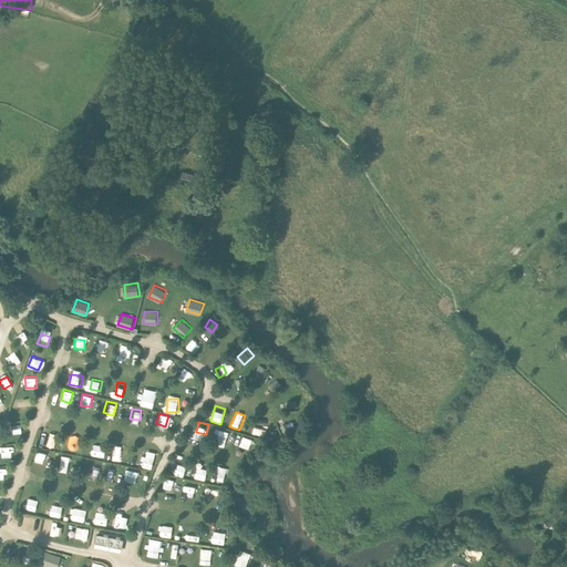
[(9,424),(10,435),(21,435),(20,423),(9,424)]
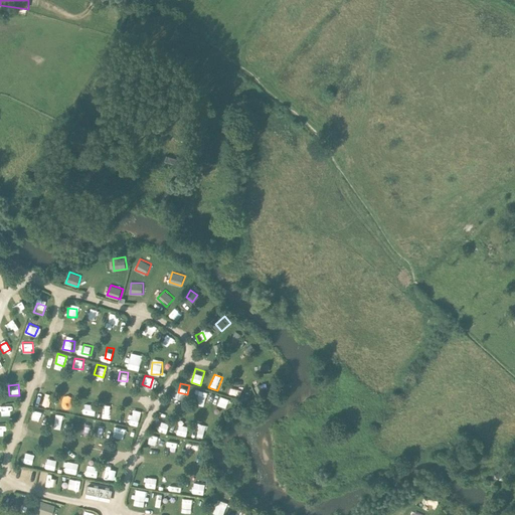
[(196,397),(203,399),(205,391),(198,389),(196,397)]
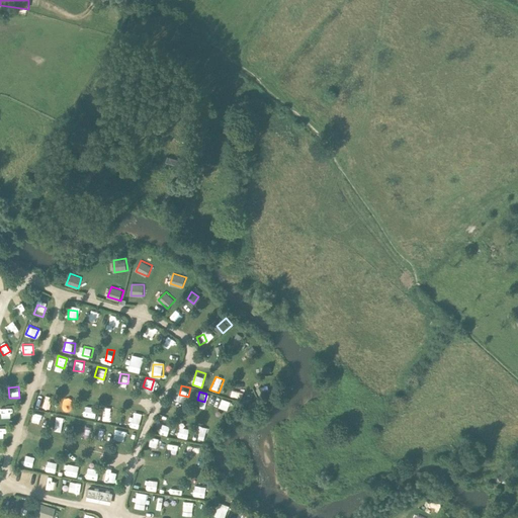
[(220,408),(231,410),(233,401),(222,399),(220,408)]
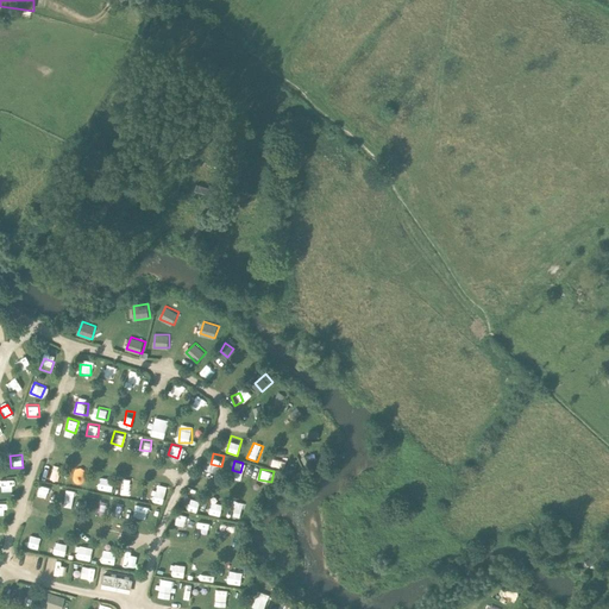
[(76,473),(73,483),(85,485),(87,476),(76,473)]
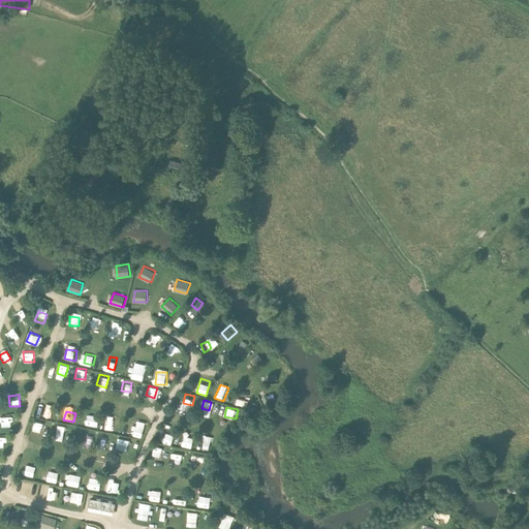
[(89,414),(87,424),(98,426),(100,415),(89,414)]
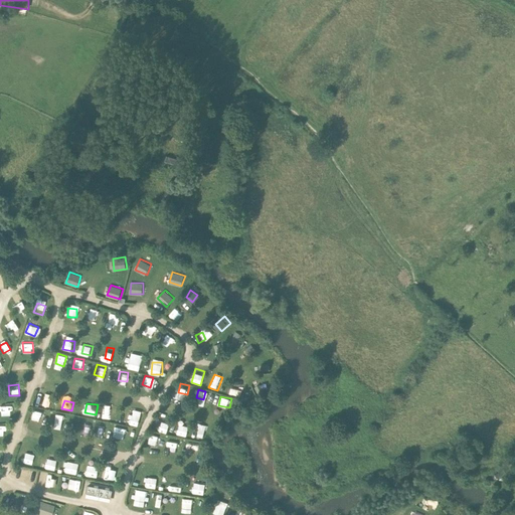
[(80,418),(78,426),(87,430),(90,420),(80,418)]
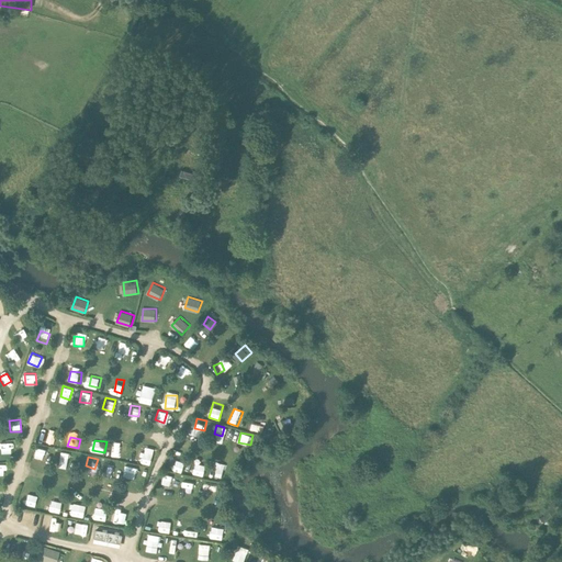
[(172,468),(182,471),(186,462),(176,459),(172,468)]
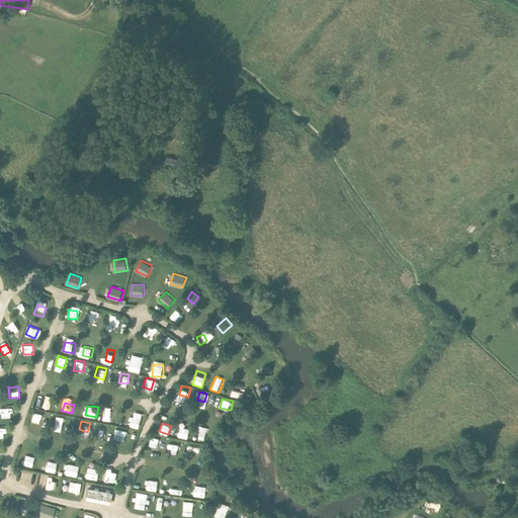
[(189,436),(191,427),(183,425),(181,435),(189,436)]
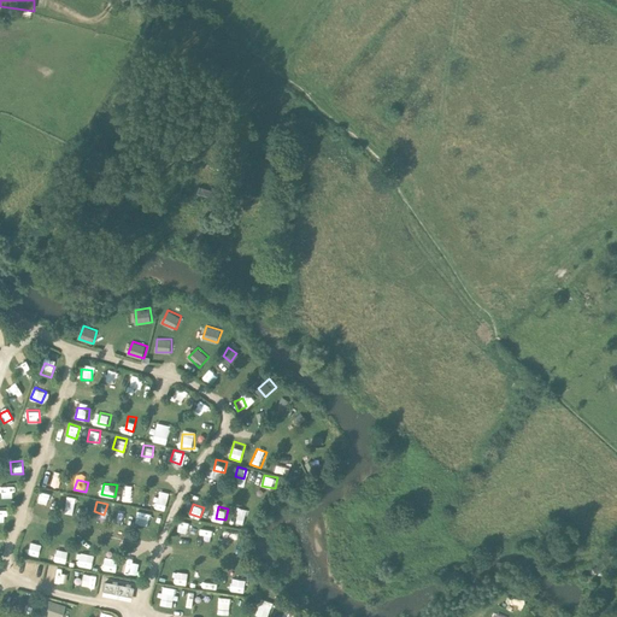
[(121,517),(130,519),(134,510),(124,507),(121,517)]
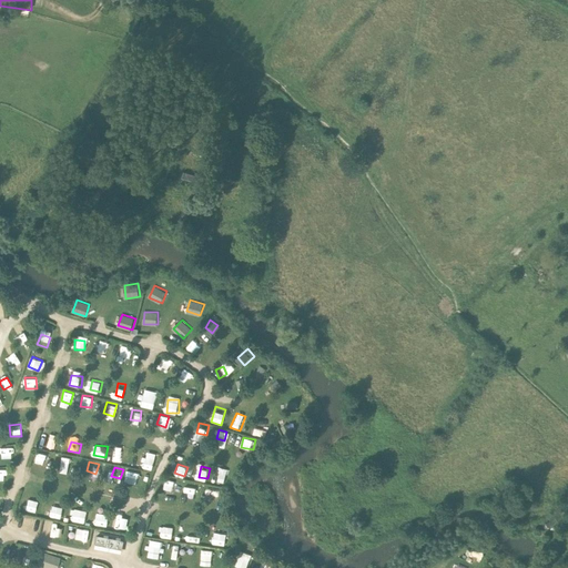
[(139,484),(140,472),(127,470),(127,483),(139,484)]
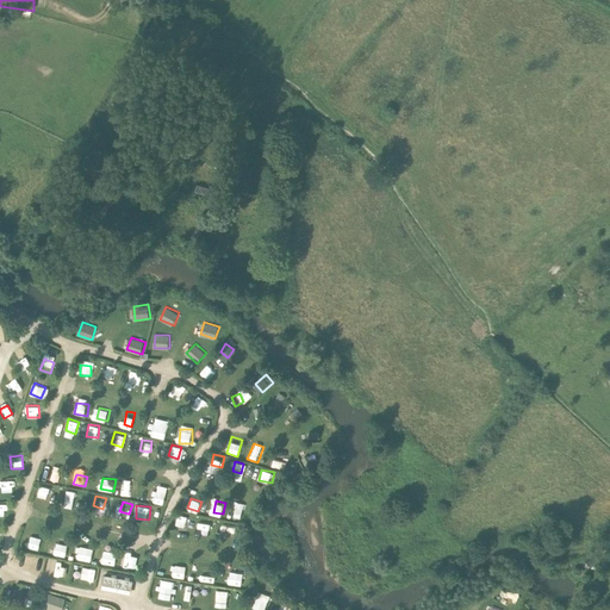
[(182,512),(180,523),(190,526),(192,516),(182,512)]
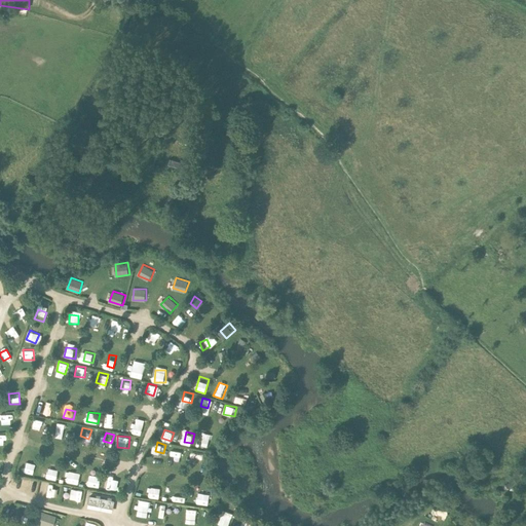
[(173,448),(171,457),(181,459),(183,450),(173,448)]
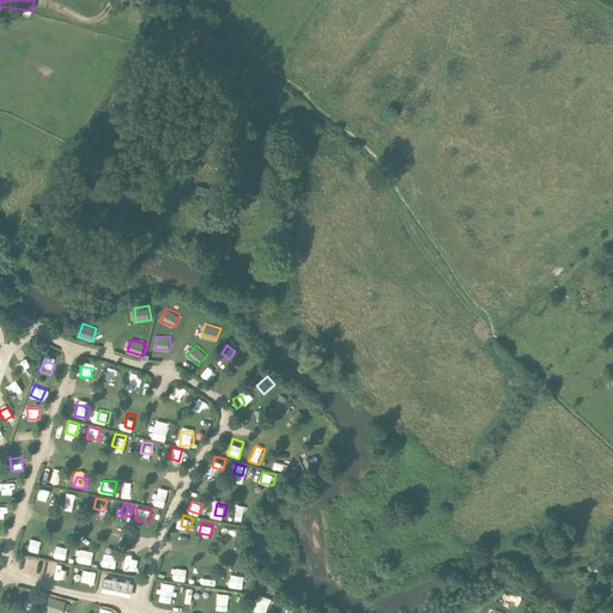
[(238,539),(241,528),(232,526),(230,536),(238,539)]
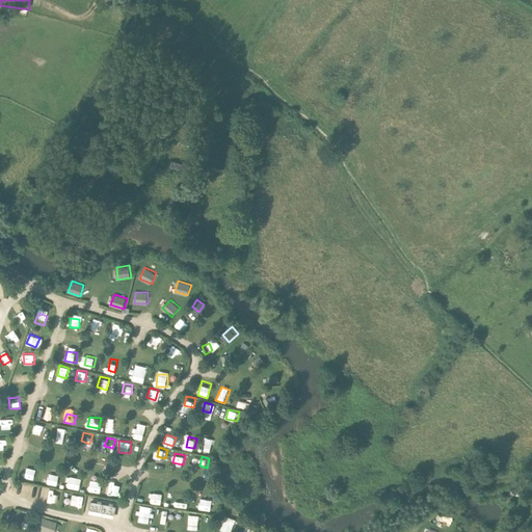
[(49,473),(47,482),(56,484),(58,475),(49,473)]
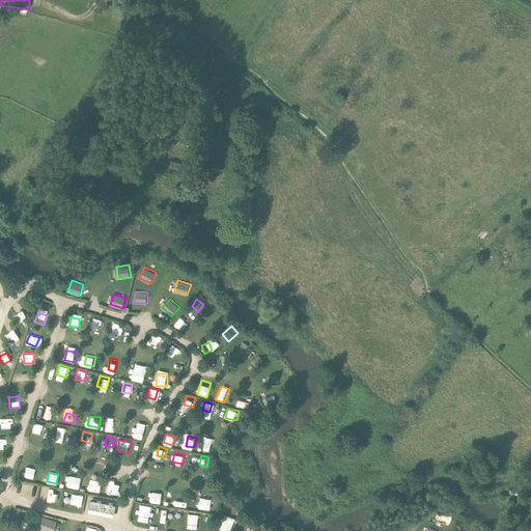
[(67,486),(81,487),(82,476),(68,475),(67,486)]
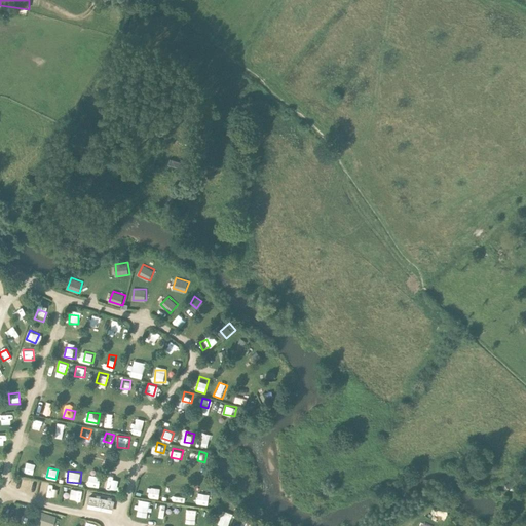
[(88,485),(100,487),(102,478),(90,475),(88,485)]
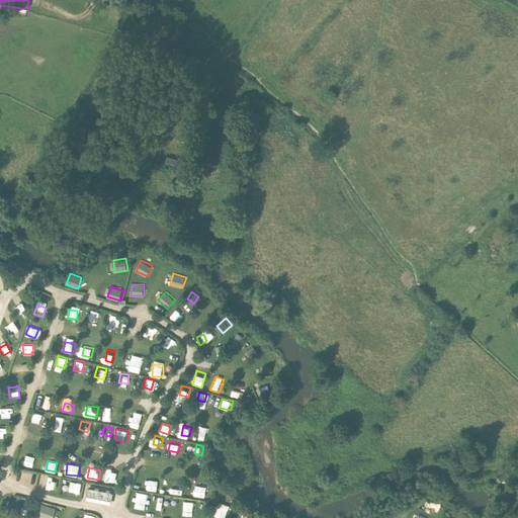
[(108,481),(118,484),(121,473),(110,470),(108,481)]
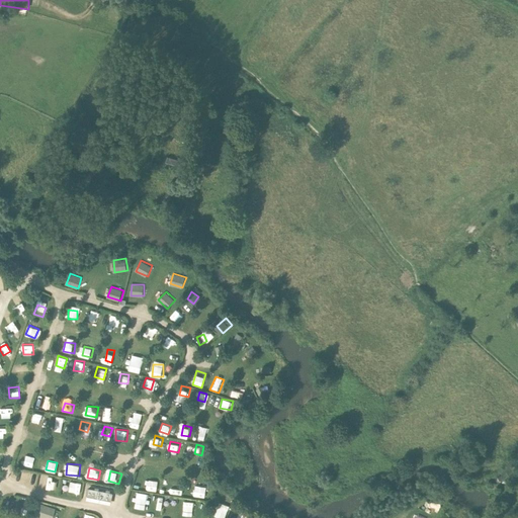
[(51,487),(52,478),(41,477),(40,487),(51,487)]
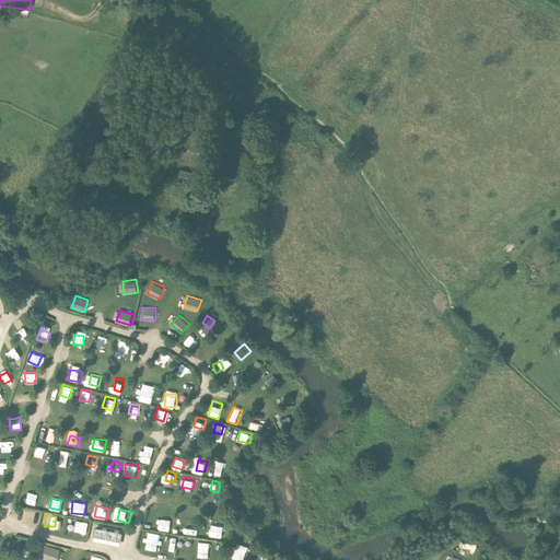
[(160,518),(159,528),(171,529),(172,520),(160,518)]
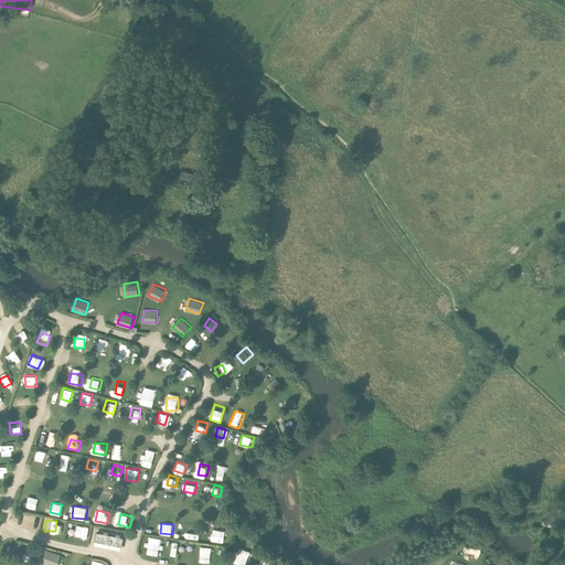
[(88,543),(91,531),(78,529),(76,541),(88,543)]
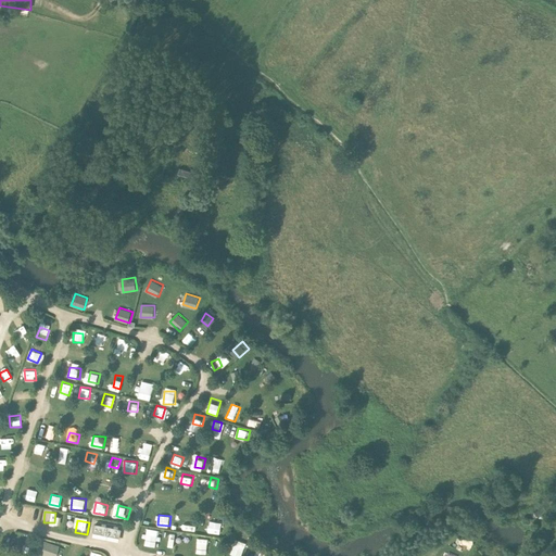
[(207,532),(217,533),(219,523),(210,521),(207,532)]
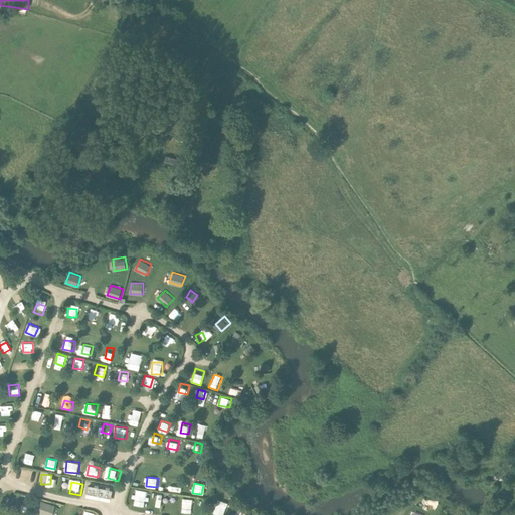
[(111,501),(114,489),(89,484),(87,496),(111,501)]
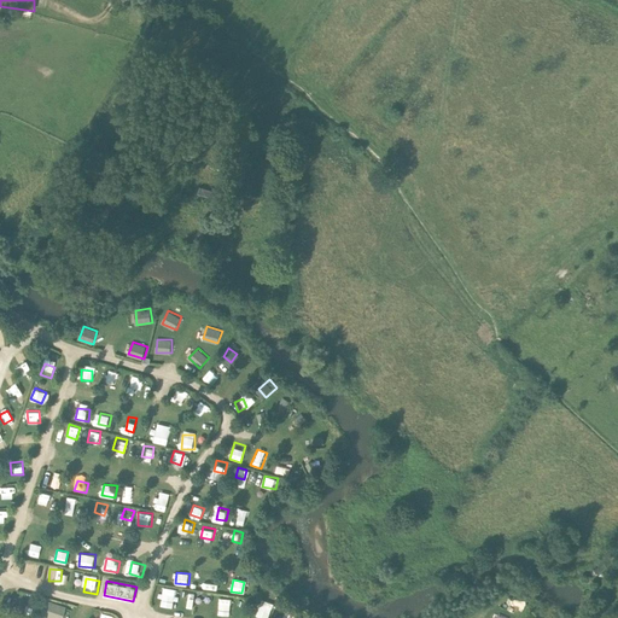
[(164,587),(163,599),(179,601),(180,588),(164,587)]
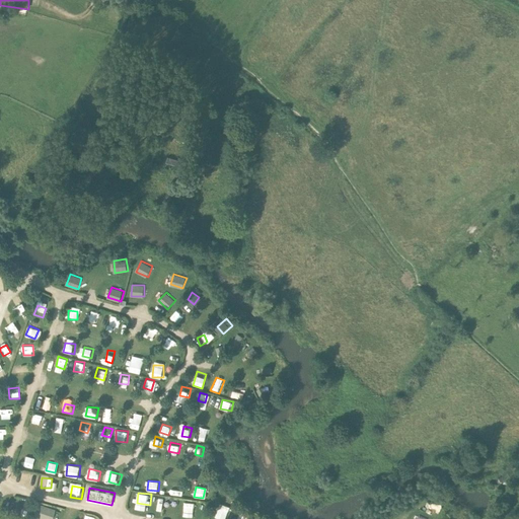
[(16,500),(15,509),(23,510),(25,501),(16,500)]
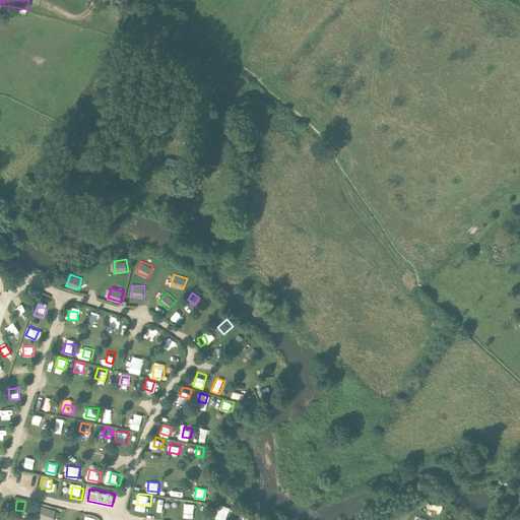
[(186,502),(184,517),(194,518),(196,503),(186,502)]
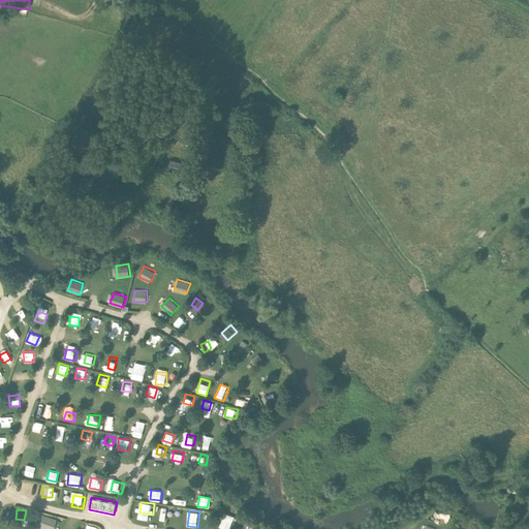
[(35,526),(43,528),(54,528),(58,519),(39,512),(35,526)]
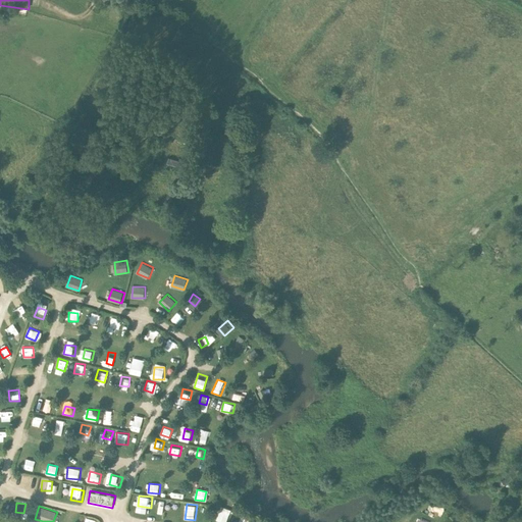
[(223,521),(227,521),(232,509),(222,506),(217,520),(223,521)]
